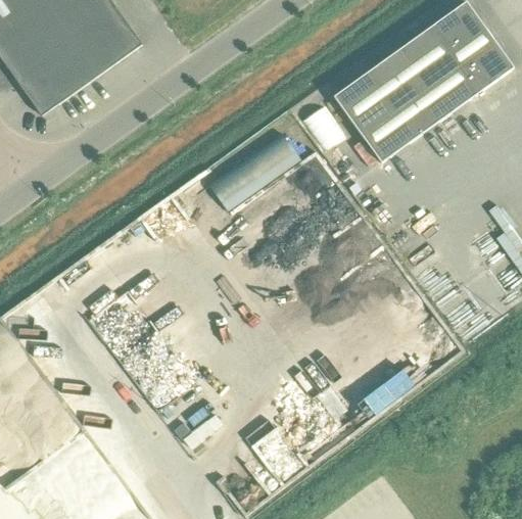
[(0,56),(42,114),(141,43),(110,0),(0,0),(0,56)]
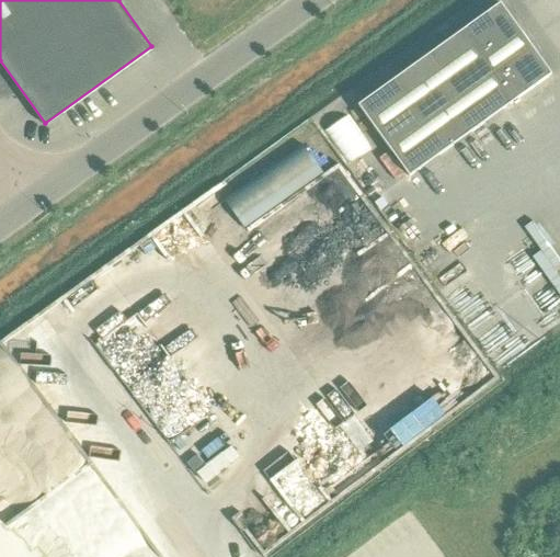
[(357,103),(408,173),(550,71),(499,1),(357,103)]
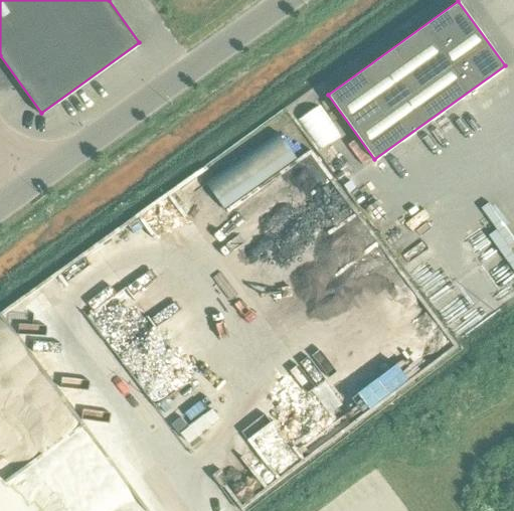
[(276,134),(198,175),(214,204),(292,163),(276,134)]
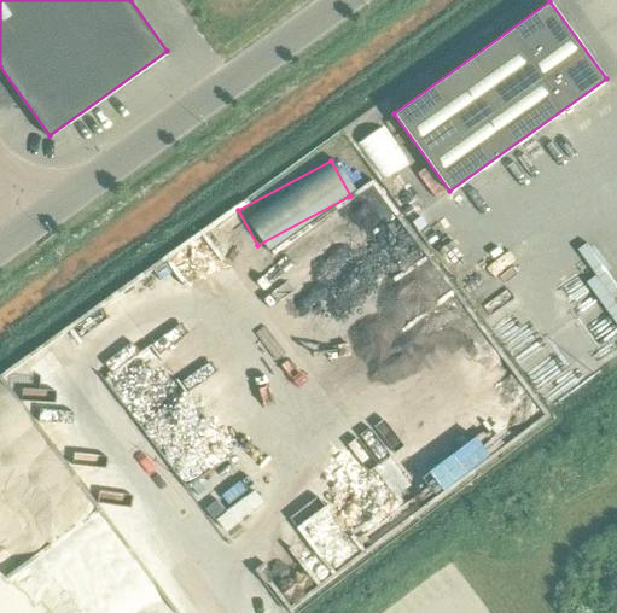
[(0,485),(12,486),(13,494),(19,490),(19,492),(10,517),(47,532),(87,507),(10,385),(0,390),(0,485)]
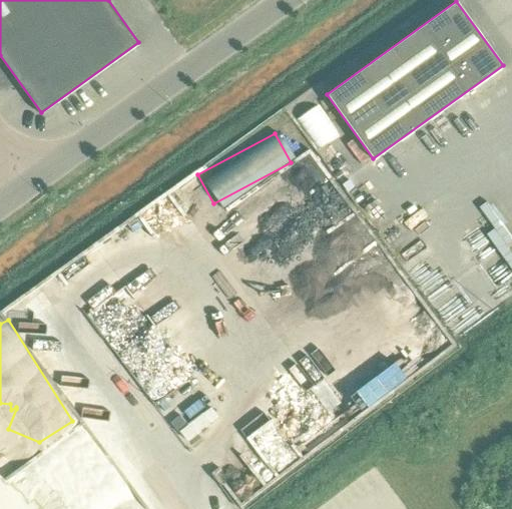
[(213,418),(206,409),(181,428),(188,438),(213,418)]
